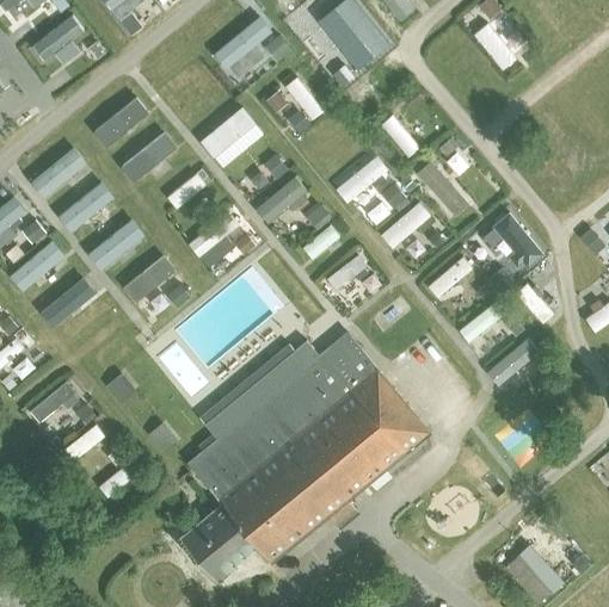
[(61,0),(50,0),(49,1),(59,13),(67,7),(61,0)]
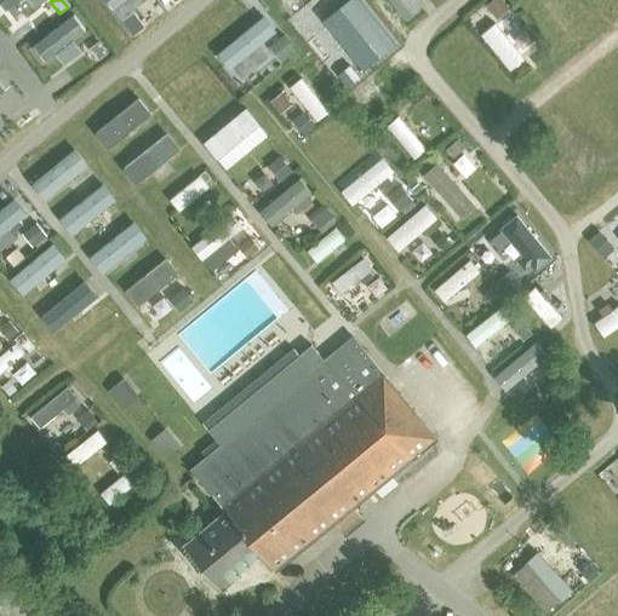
[(335,0),(328,5),(348,29),(365,17),(359,10),(370,1),(368,0),(335,0)]
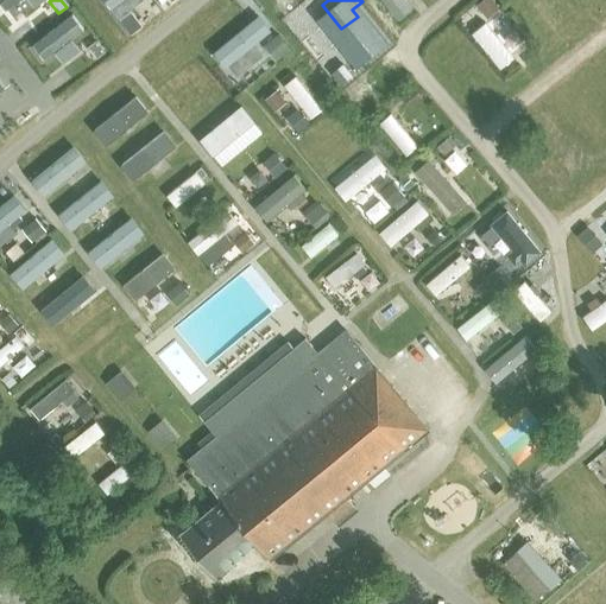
[(412,0),(380,0),(396,24),(420,10),(412,0)]
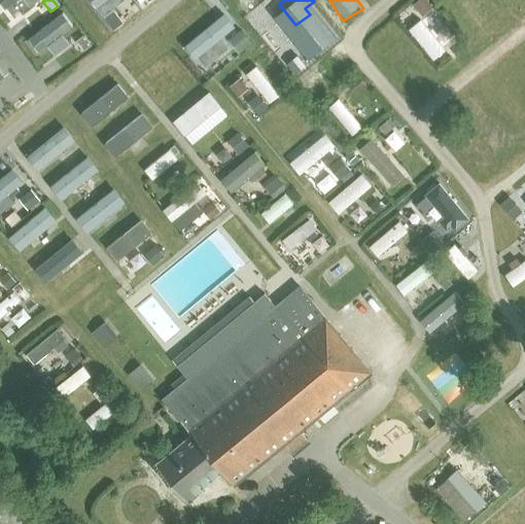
[(420,0),(411,8),(417,15),(427,8),(420,0)]
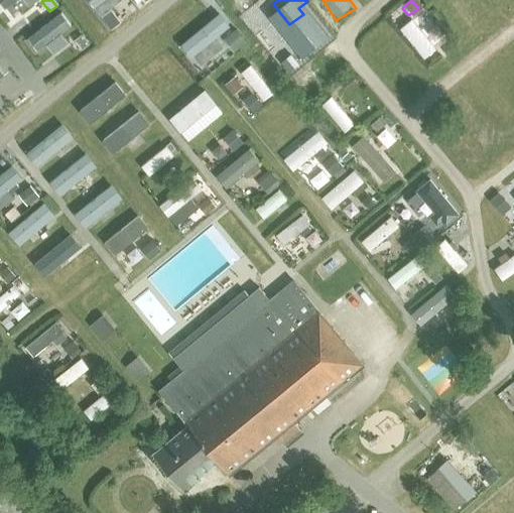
[(476,0),(485,11),(496,3),(494,0),(476,0)]
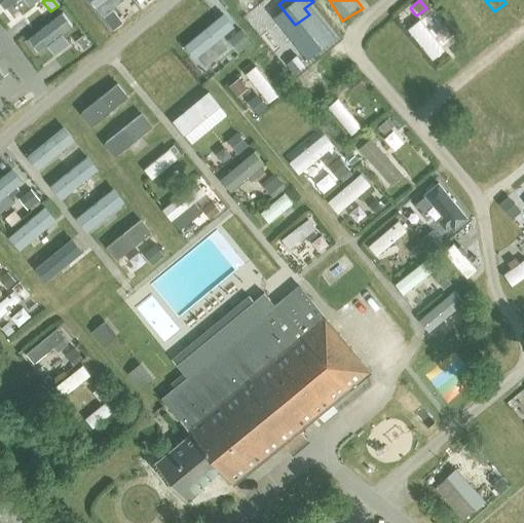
[(112,13),(102,21),(111,33),(121,26),(112,13)]
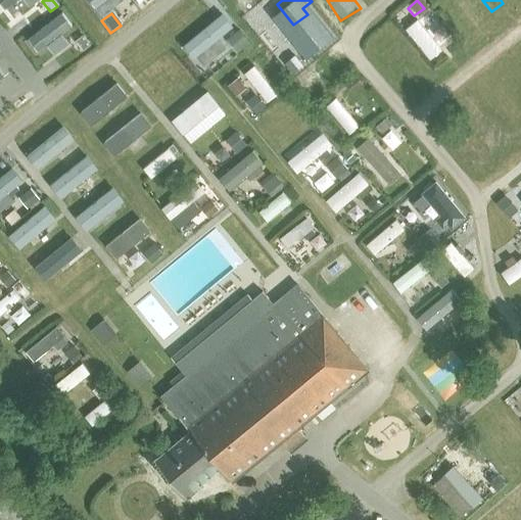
[(182,45),(194,59),(234,28),(223,13),(182,45)]
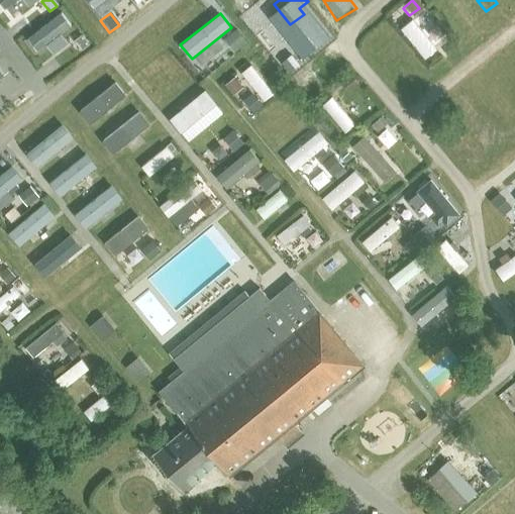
[(448,39),(436,26),(426,35),(412,19),(400,30),(426,60),(448,39)]
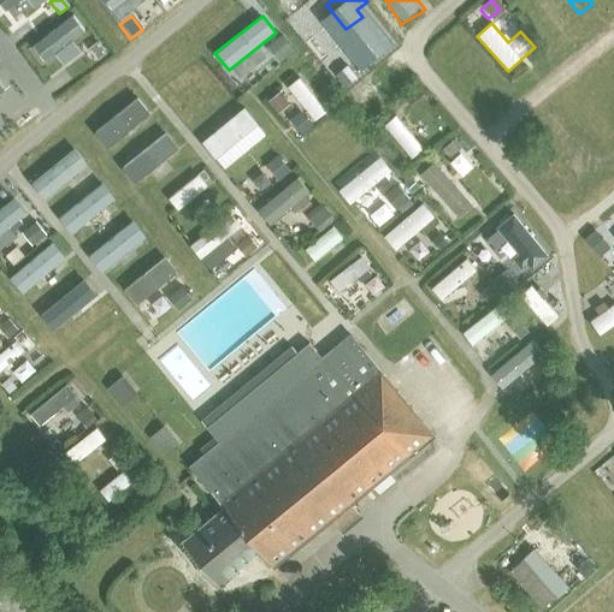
[(461,54),(471,45),(458,33),(448,42),(461,54)]
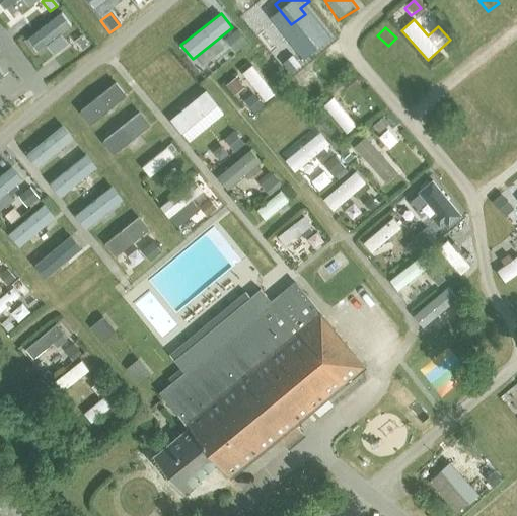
[(235,31),(225,41),(235,53),(245,45),(235,31)]
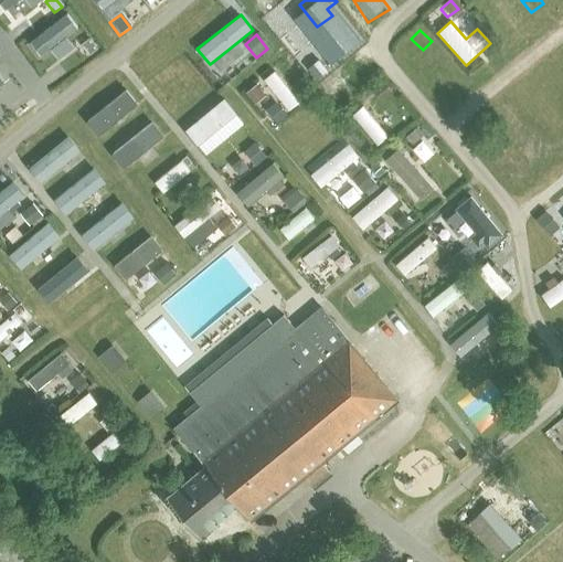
[(87,42),(80,48),(87,59),(95,52),(87,42)]
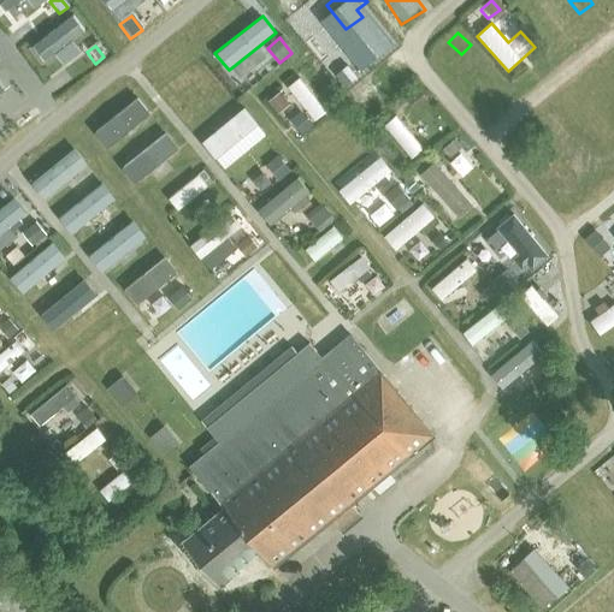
[(350,70),(338,79),(362,108),(375,99),(350,70)]
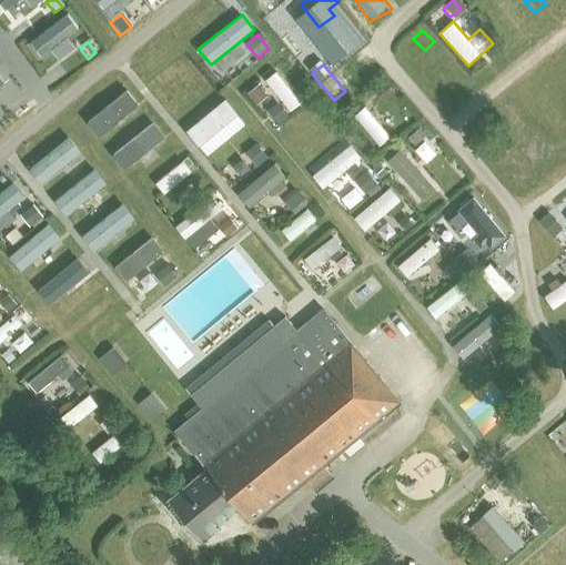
[(278,70),(266,78),(289,112),(300,106),(278,70)]
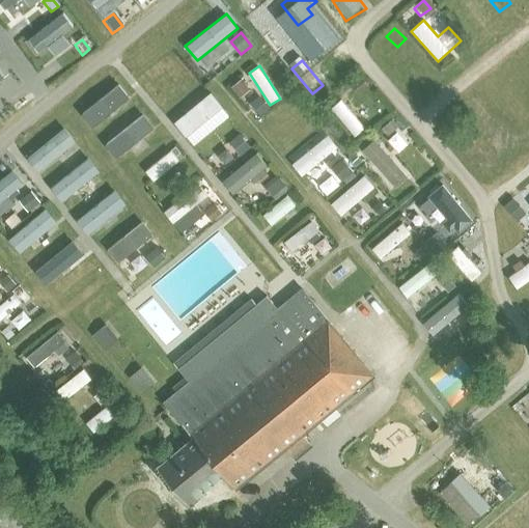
[(119,83),(81,113),(92,128),(131,98),(119,83)]
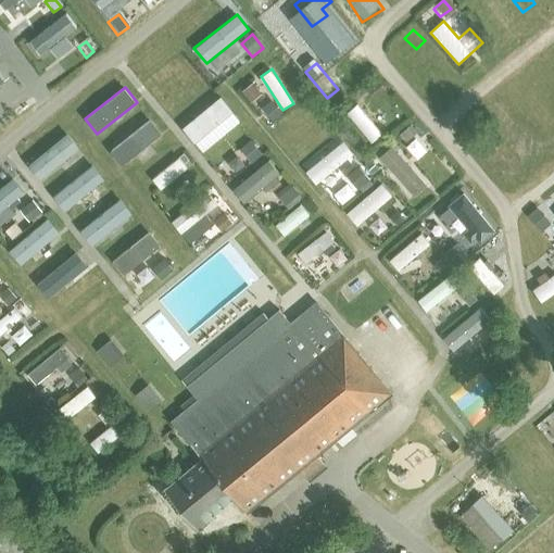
[(250,87),(241,93),(248,102),(256,95),(250,87)]
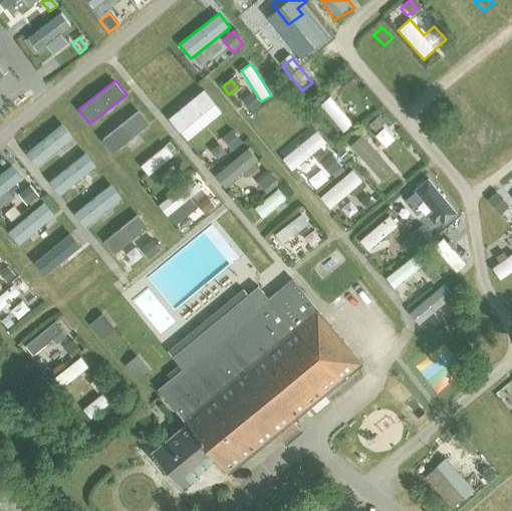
[(175,119),(201,96),(192,86),(166,109),(175,119)]
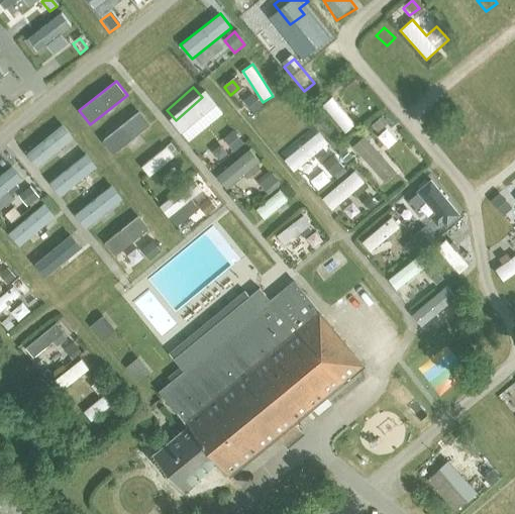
[(345,133),(355,125),(332,97),(322,105),(345,133)]
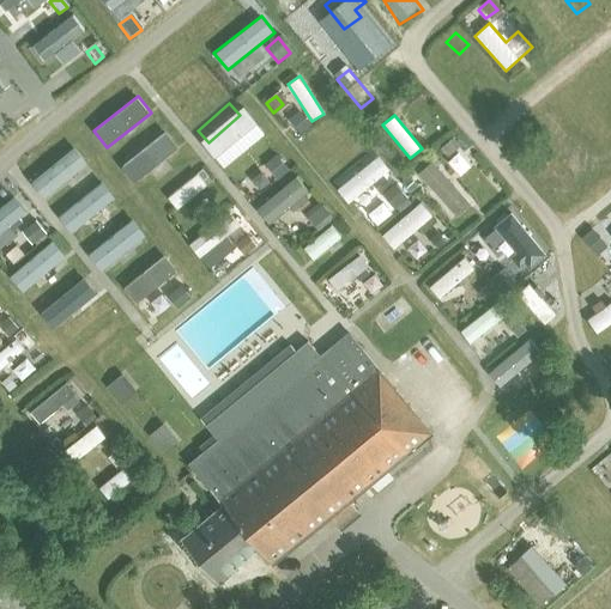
[(135,183),(179,147),(164,131),(122,168),(135,183)]
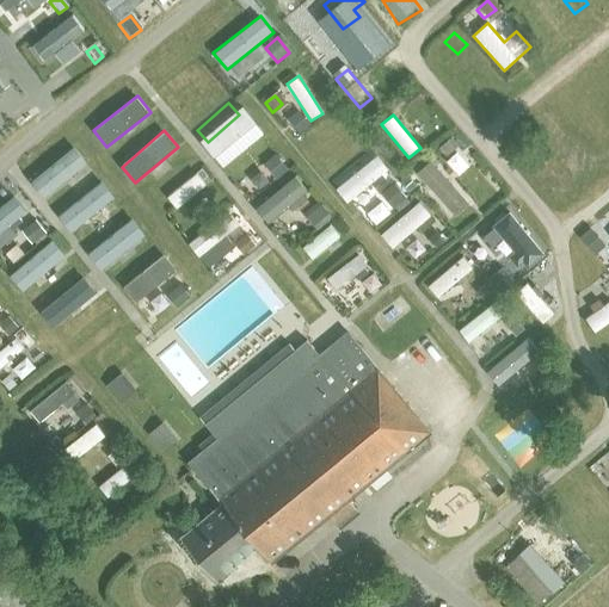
[(235,178),(270,152),(260,140),(226,165),(235,178)]
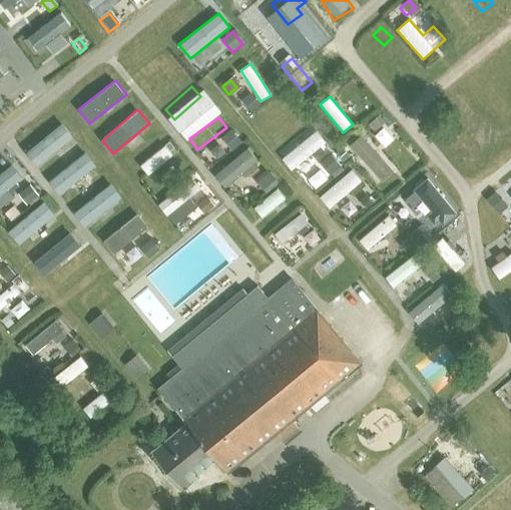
[(377,119),(367,126),(373,132),(382,125),(377,119)]
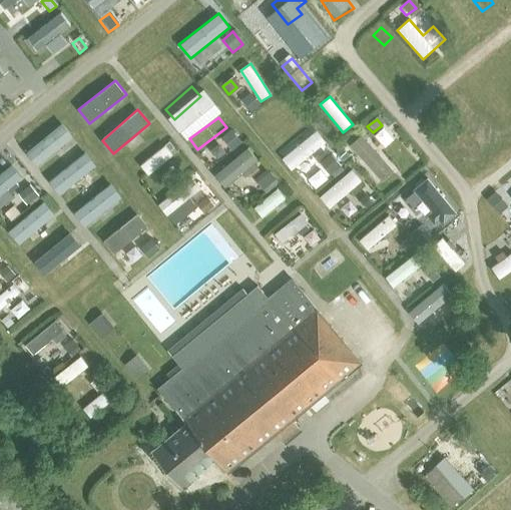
[(38,166),(72,136),(61,122),(26,152),(38,166)]
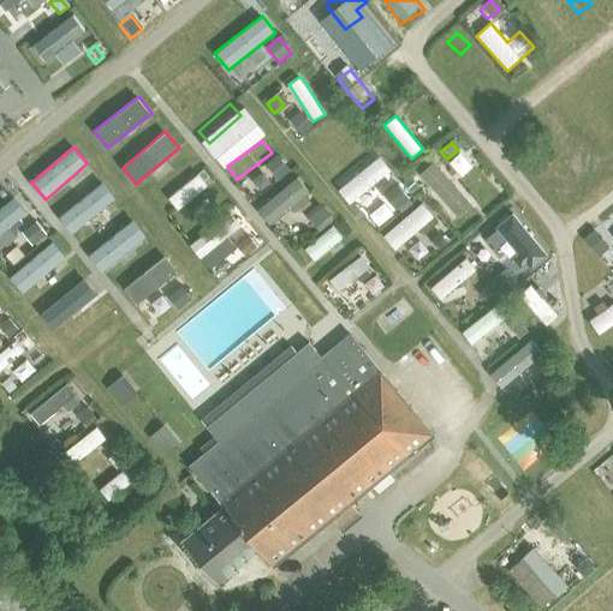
[(417,177),(457,219),(472,204),(433,161),(417,177)]
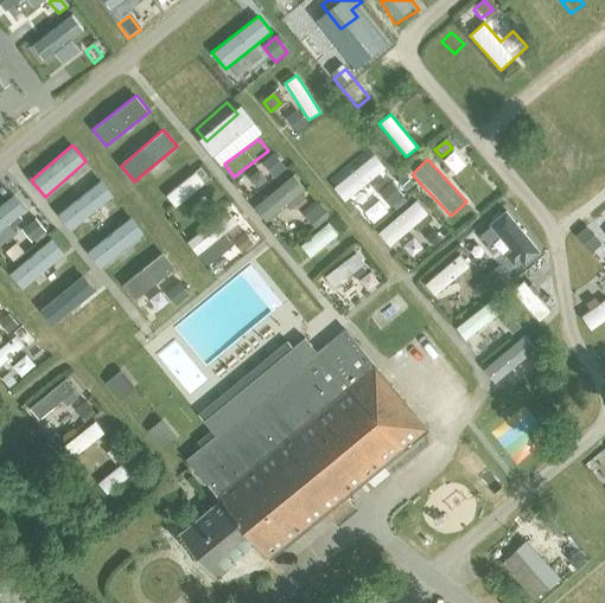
[(197,173),(165,193),(173,206),(205,186),(197,173)]
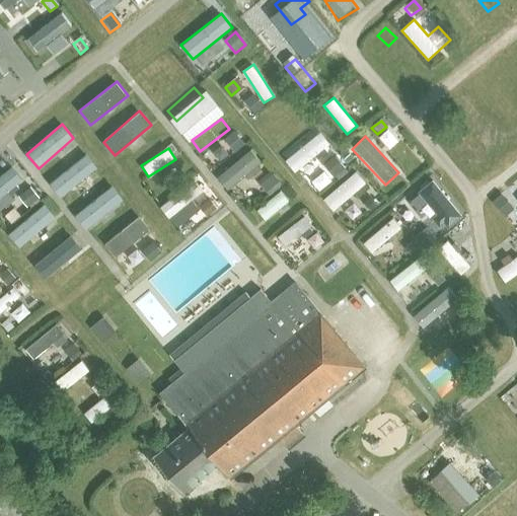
[(251,150),(216,176),(226,190),(262,163),(251,150)]
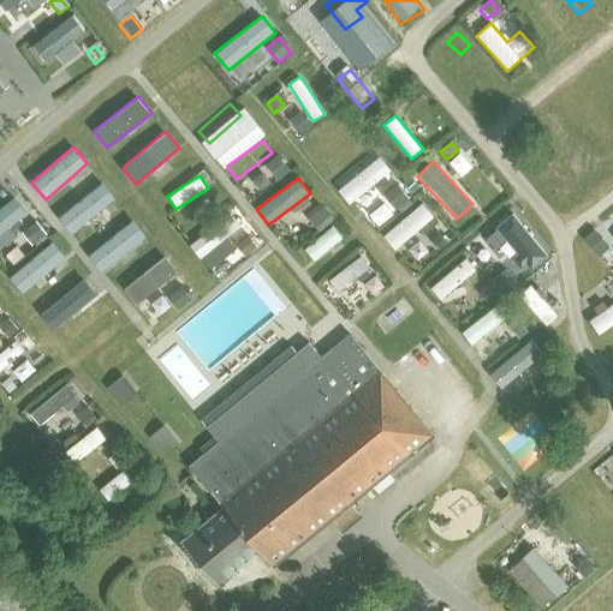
[(72,234),(115,198),(101,181),(59,217),(72,234)]
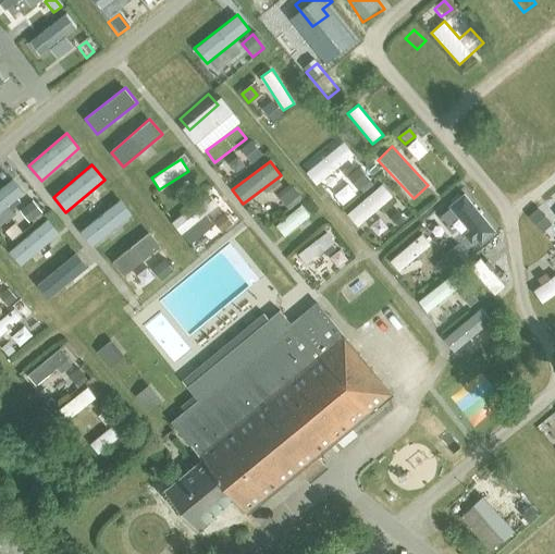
[(357,170),(347,179),(357,191),(367,182),(357,170)]
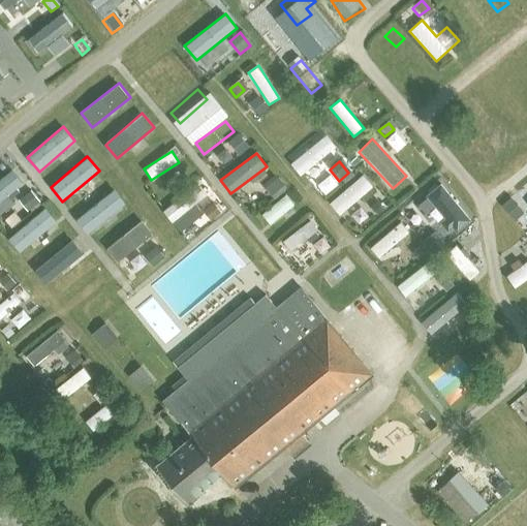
[(0,203),(23,183),(10,168),(0,178),(0,203)]
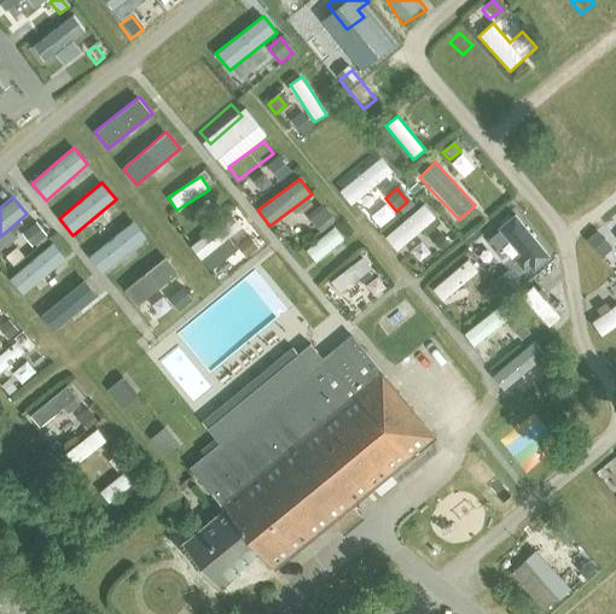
[(405,259),(443,226),(424,204),(385,238),(405,259)]
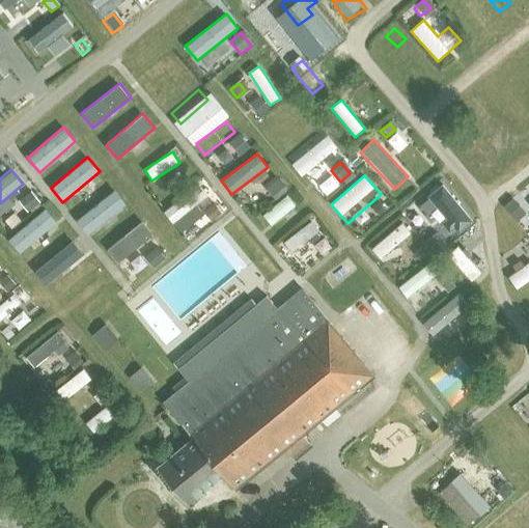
[(274,178),(261,189),(273,203),(286,193),(274,178)]
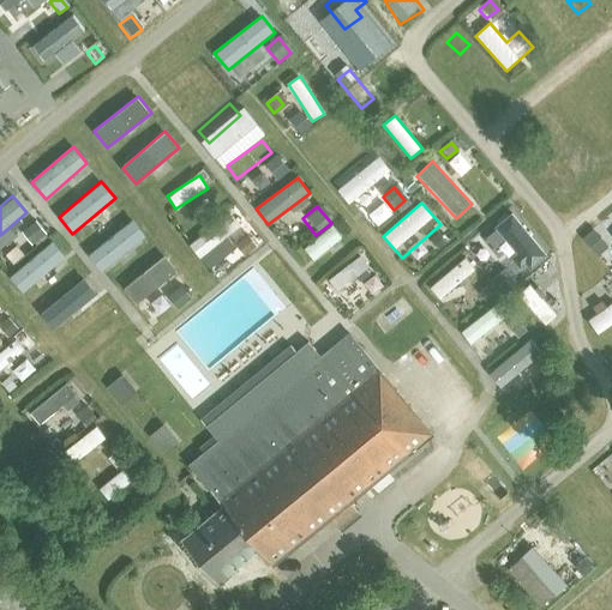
[(201,259),(239,225),(227,212),(189,245),(201,259)]
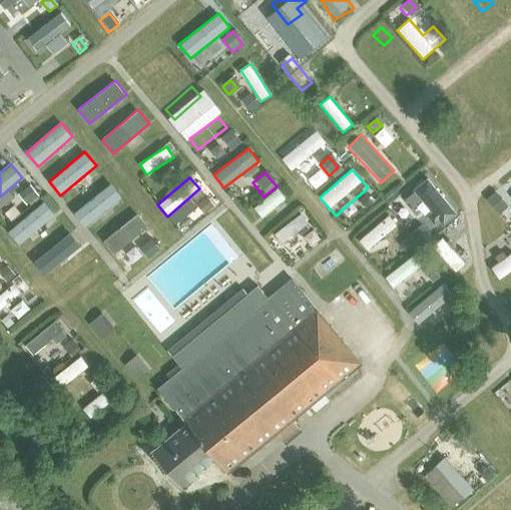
[(85,227),(121,196),(109,183),(73,214),(85,227)]
